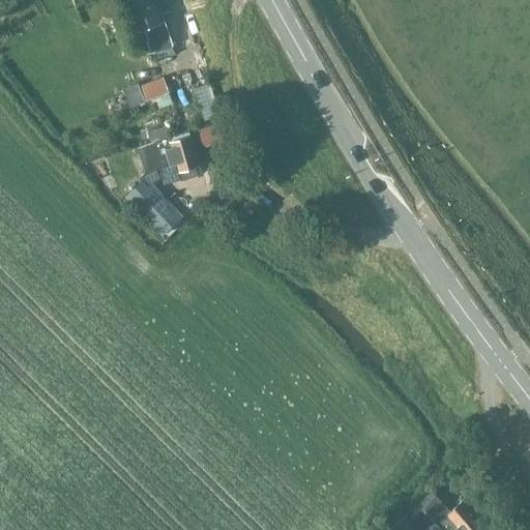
[(146,27),(157,59),(175,53),(173,45),(168,28),(165,29),(159,13),(170,9),(167,0),(127,0),(139,30),(146,27)]
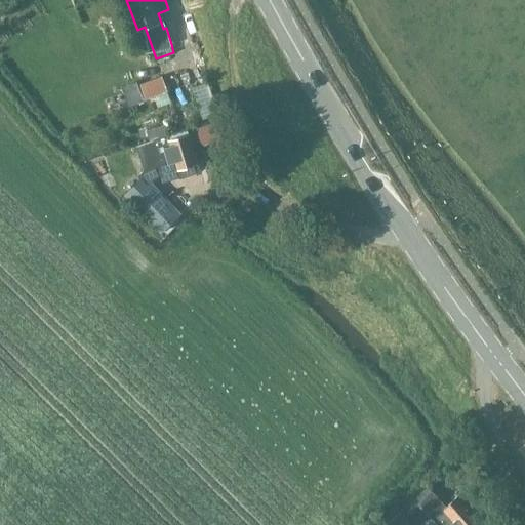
[(162,74),(138,83),(144,99),(168,90),(162,74)]
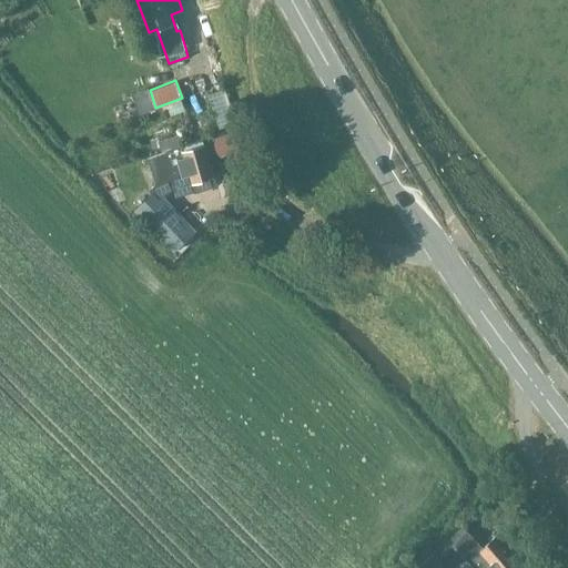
[(205,97),(212,119),(221,115),(214,94),(205,97)]
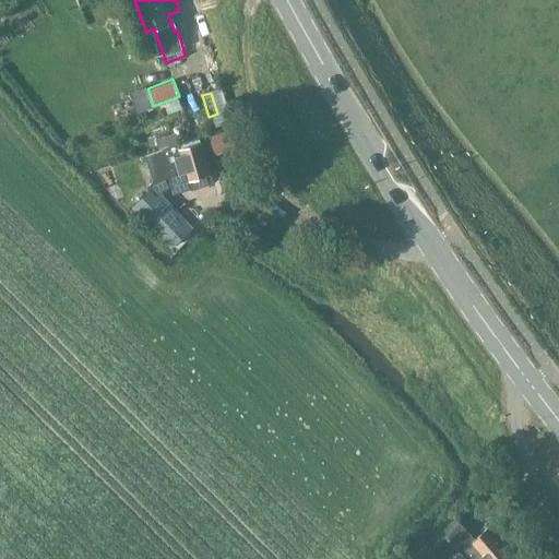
[(149,98),(133,104),(137,114),(153,108),(149,98)]
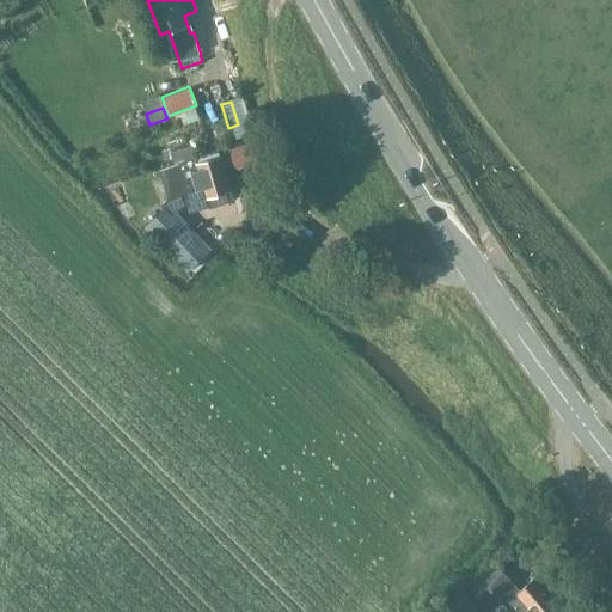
[(254,144),(230,151),(233,160),(256,153),(254,144)]
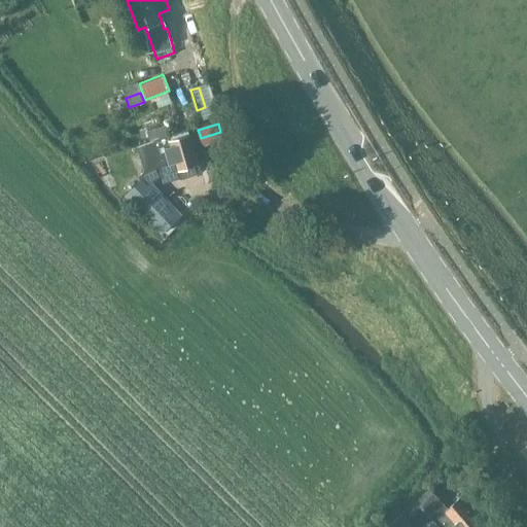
[(163,201),(148,185),(161,174),(164,183),(202,172),(190,135),(189,135),(187,129),(167,135),(137,146),(144,171),(138,177),(139,178),(124,195),(161,232),(179,214),(165,200),(163,201)]
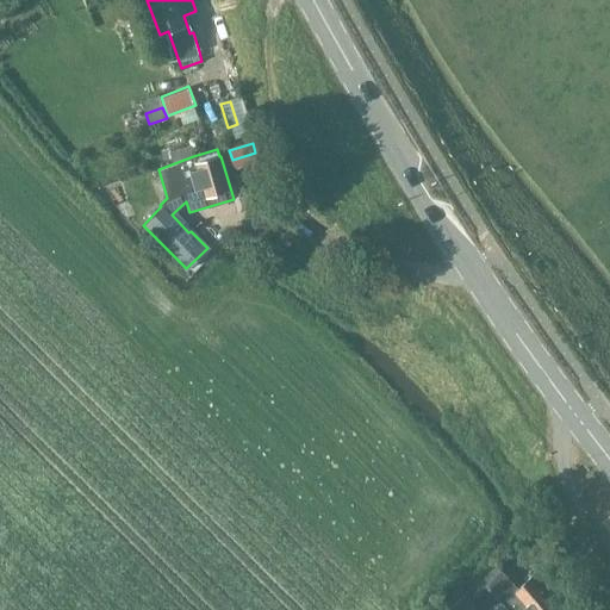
[(212,221),(231,216),(228,204),(209,209),(212,221)]
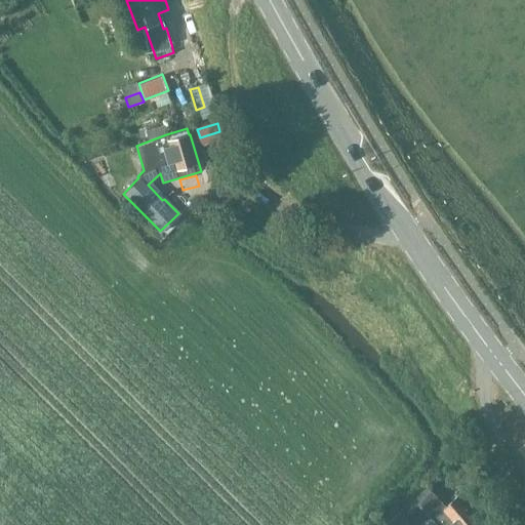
[(385,524),(470,524),(478,518),(457,495),(446,505),(428,485),(385,524)]
